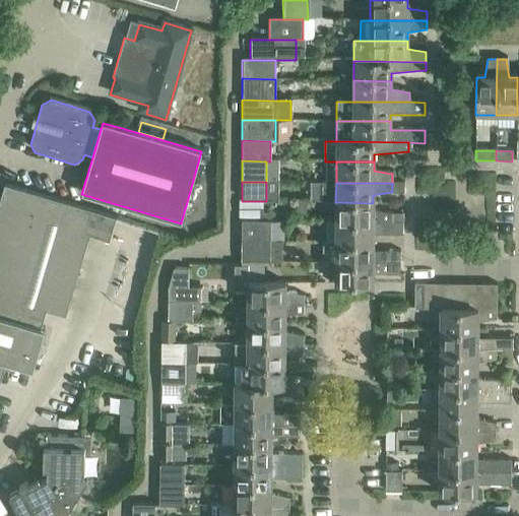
[(392,183),(392,192),(404,192),(404,183),(392,183)]
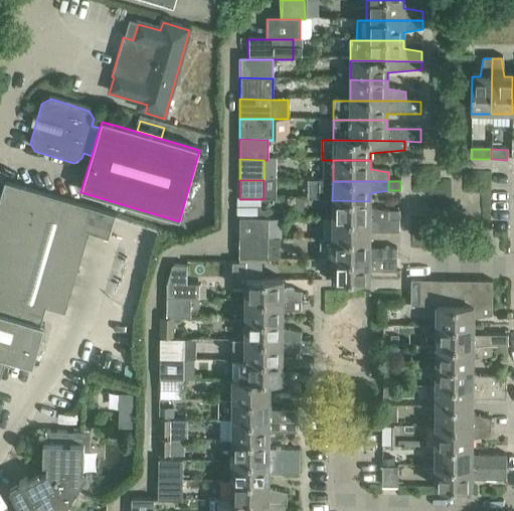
[(0,375),(5,358),(32,366),(38,347),(43,327),(40,326),(45,309),(64,315),(88,232),(108,238),(115,215),(92,208),(4,183),(0,197),(0,375)]
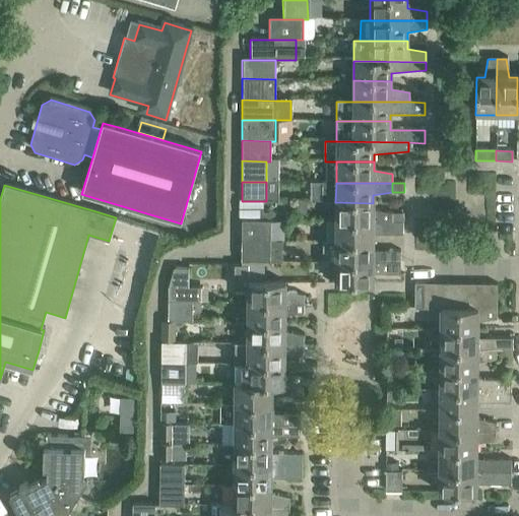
[(373,211),(373,203),(335,202),(335,222),(391,223),(392,214),(373,211)]
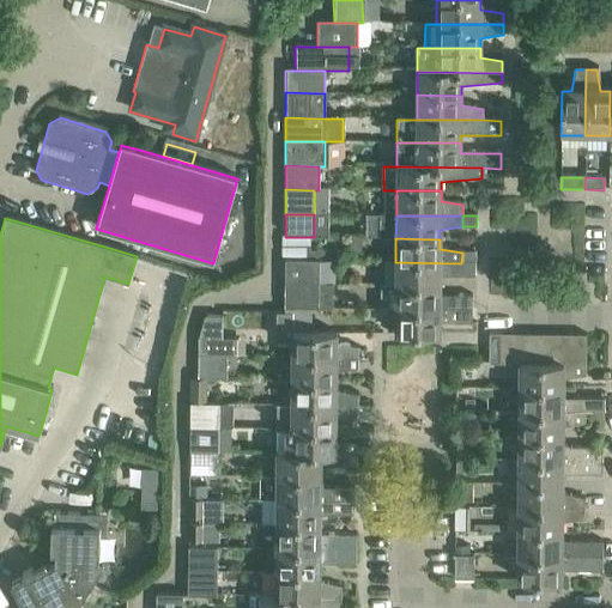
[(474,253),(462,253),(461,263),(474,263),(474,253)]
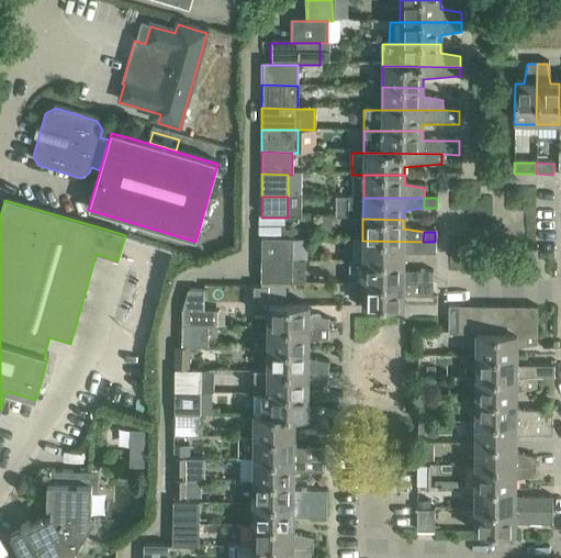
[(292,241),(261,240),(260,261),(292,261),(292,241)]
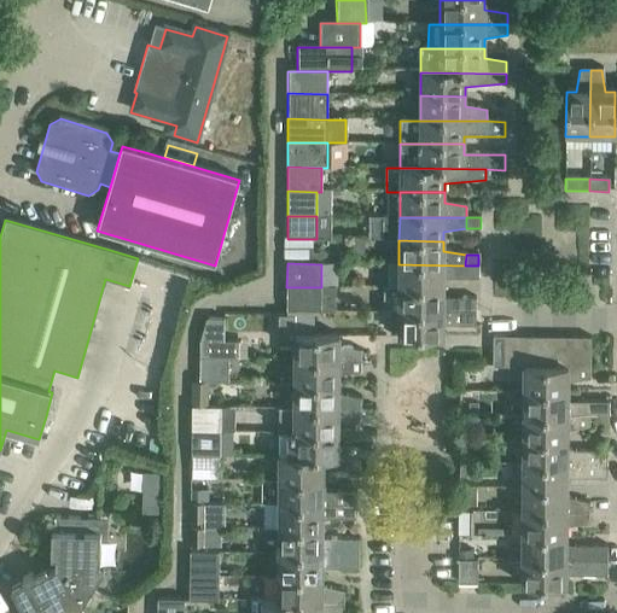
[(478,280),(478,267),(478,266),(465,266),(399,264),(399,289),(443,289),(443,280),(478,280)]
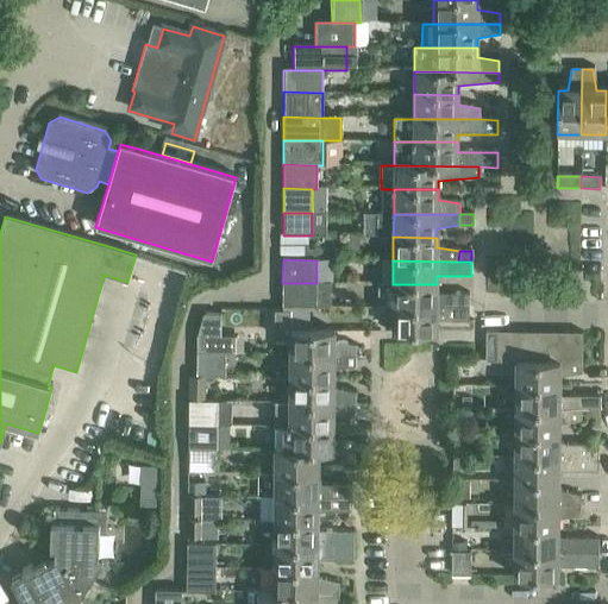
[(315,308),(317,283),(282,283),(282,307),(315,308)]
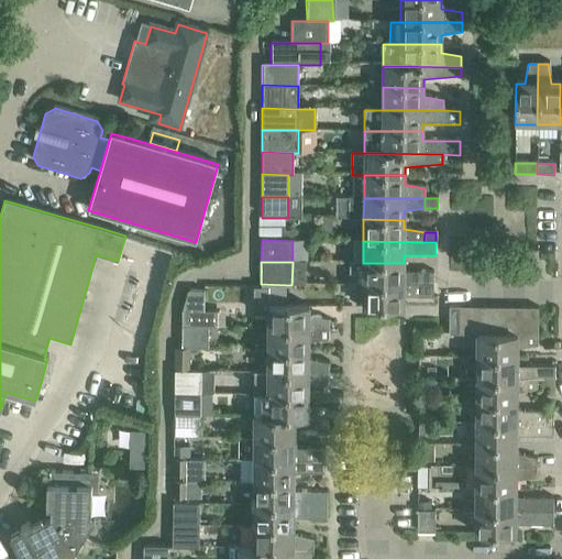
[(404,273),(404,263),(363,263),(349,263),(349,286),(363,286),(433,287),(433,273),(406,273),(404,273)]
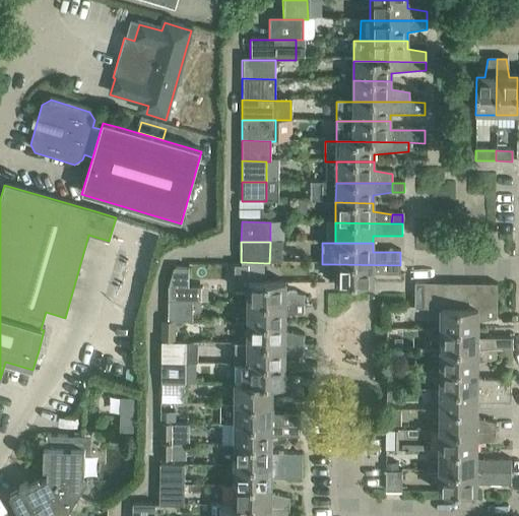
[(122,249),(115,273),(126,276),(133,252),(122,249)]
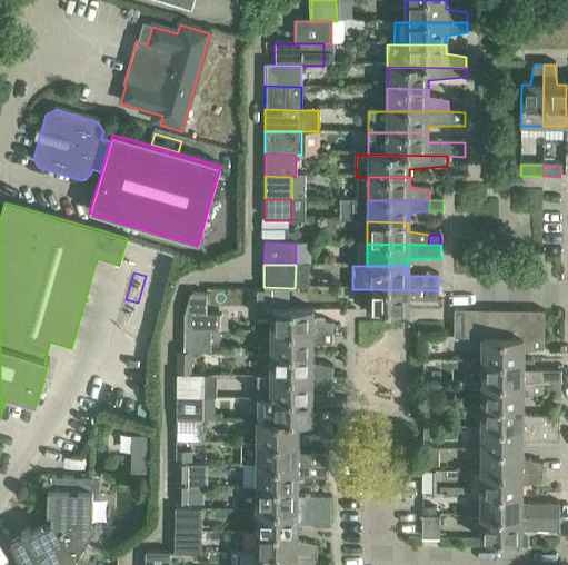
[(437,301),(438,290),(367,289),(367,311),(407,311),(408,303),(412,301),(437,301)]
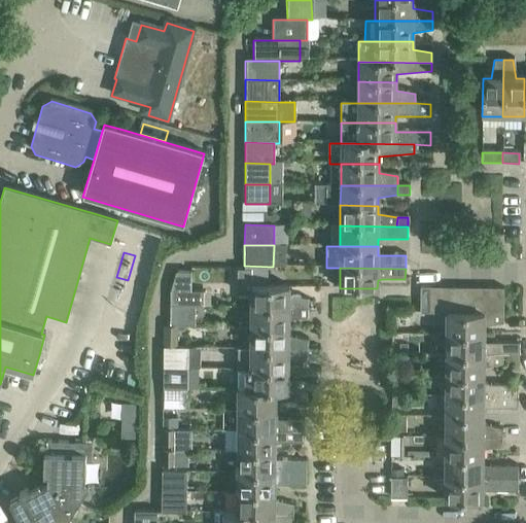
[(251,270),(238,269),(238,287),(244,293),(251,293),(251,310),(308,310),(308,300),(288,297),(289,288),(251,287),(251,270)]
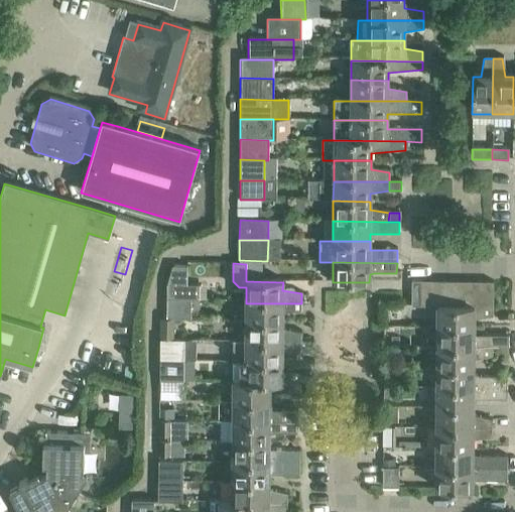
[(186,286),(186,267),(171,267),(166,285),(166,302),(190,302),(190,300),(199,300),(199,286),(186,286)]
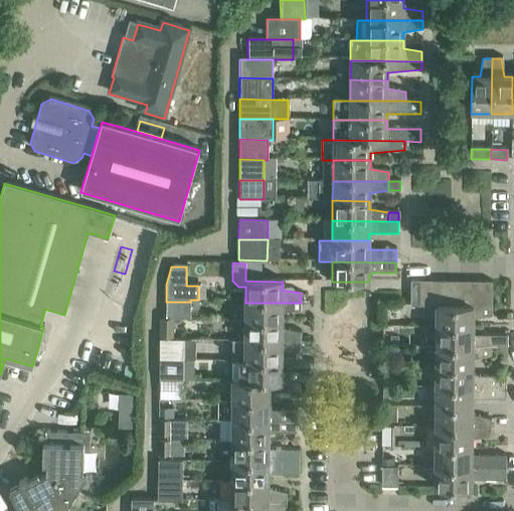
[(258,281),(259,267),(247,267),(246,280),(258,281)]
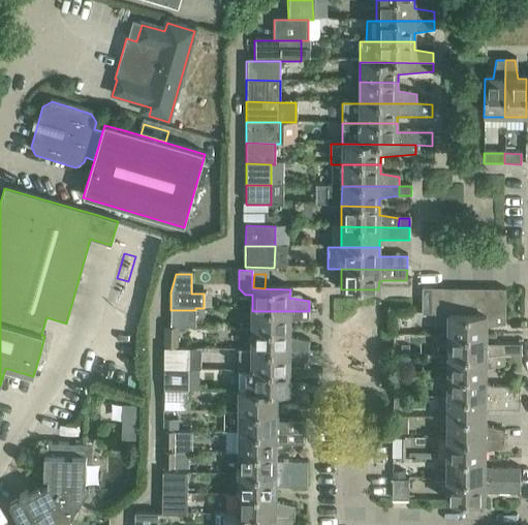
[(430,315),(430,289),(422,289),(421,315),(430,315)]
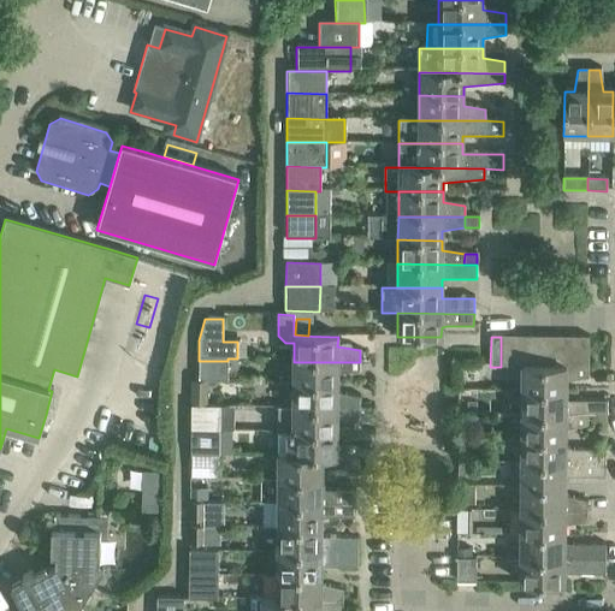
[(515,367),(515,337),(501,337),(501,367),(515,367)]
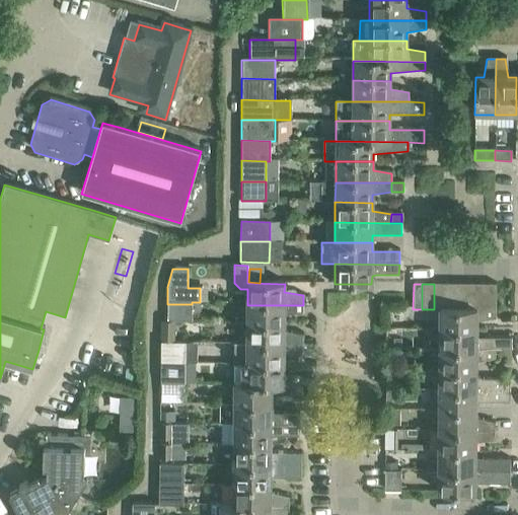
[(446,309),(447,284),(434,284),(434,309),(439,309),(446,309)]
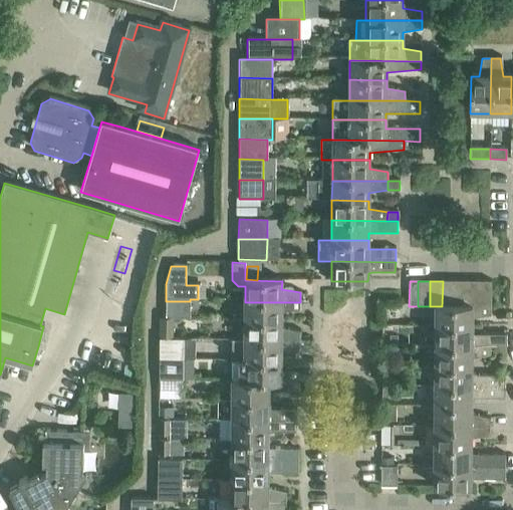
[(454,306),(455,282),(443,281),(442,306),(454,306)]
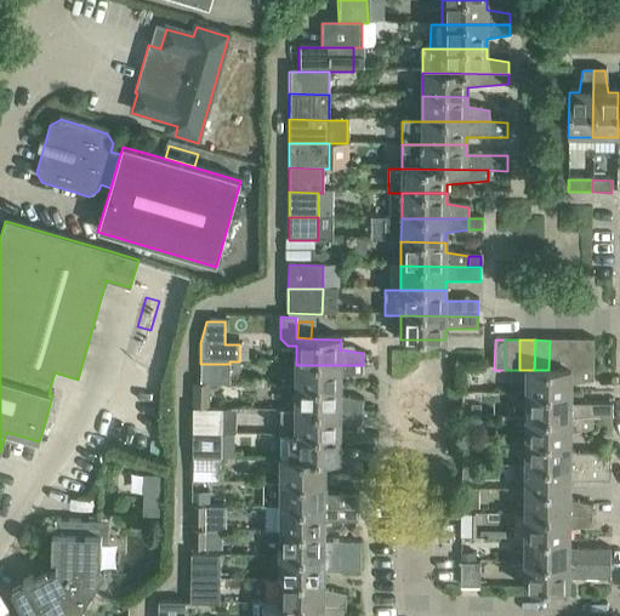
[(563,371),(564,341),(550,341),(549,370),(563,371)]
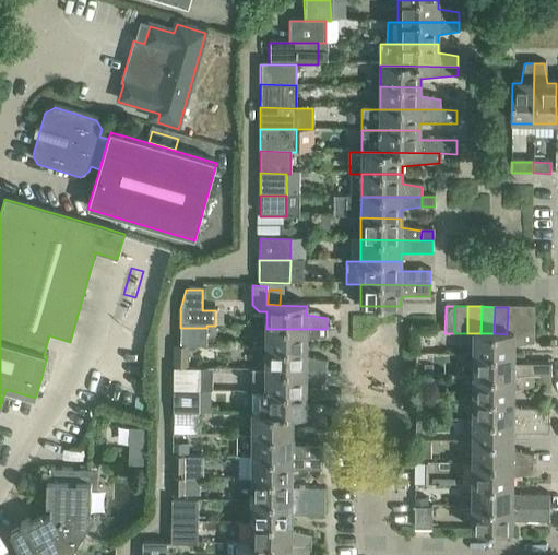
[(521,334),(521,307),(508,307),(507,334),(521,334)]
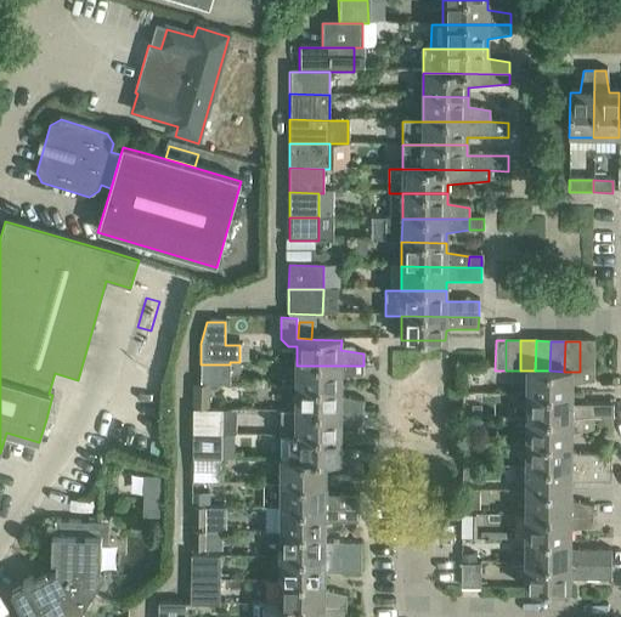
[(594,372),(594,341),(580,341),(580,372),(594,372)]
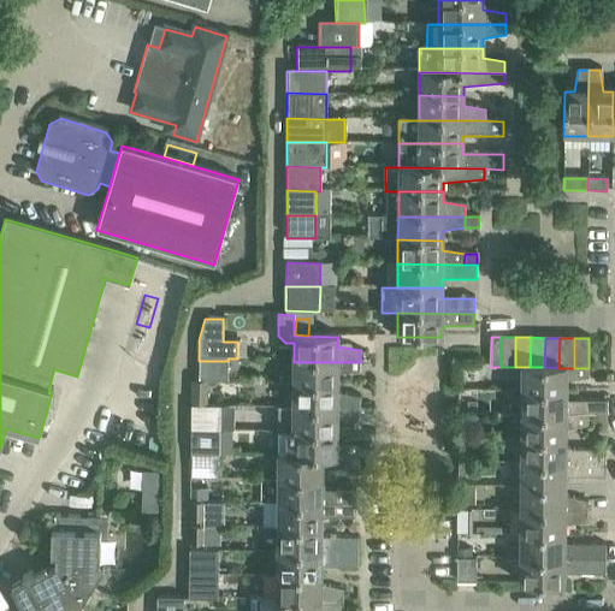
[(228,381),(228,361),(199,361),(199,381),(228,381)]
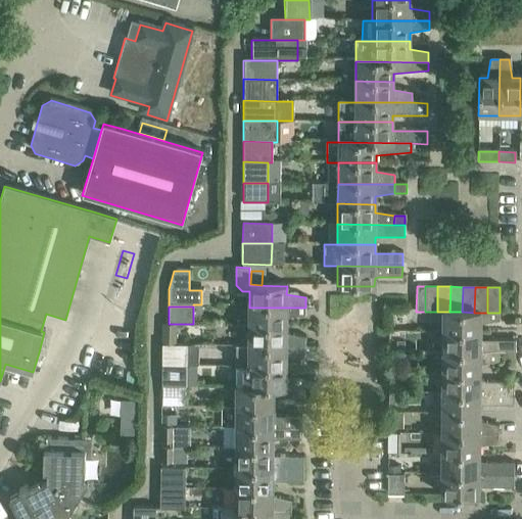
[(305,316),(305,308),(249,308),(248,327),(286,328),(286,319),(305,316)]
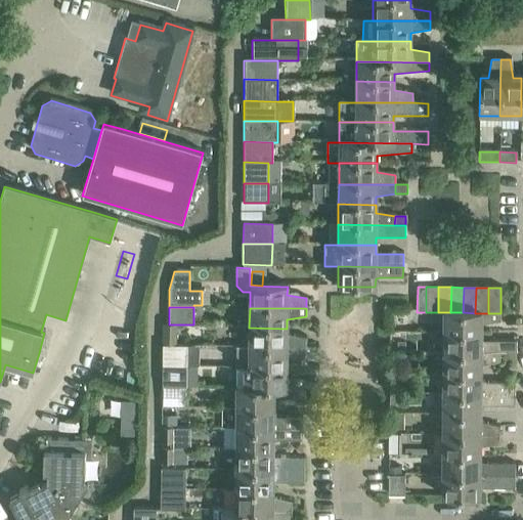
[(475,313),(463,312),(450,312),(443,312),(443,333),(481,334),(481,326),(499,322),(500,313),(488,313),(475,313)]
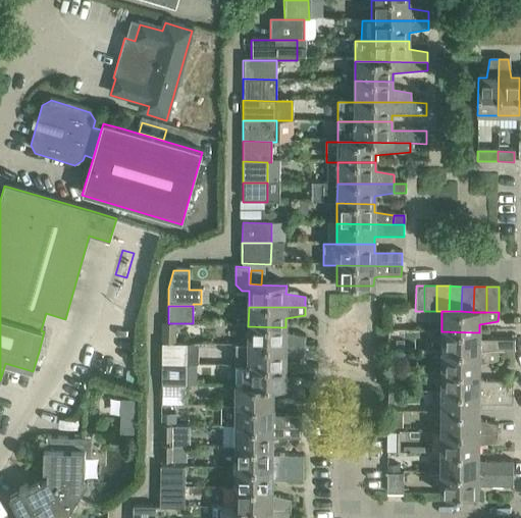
[(161,325),(161,347),(174,347),(174,326),(161,325)]
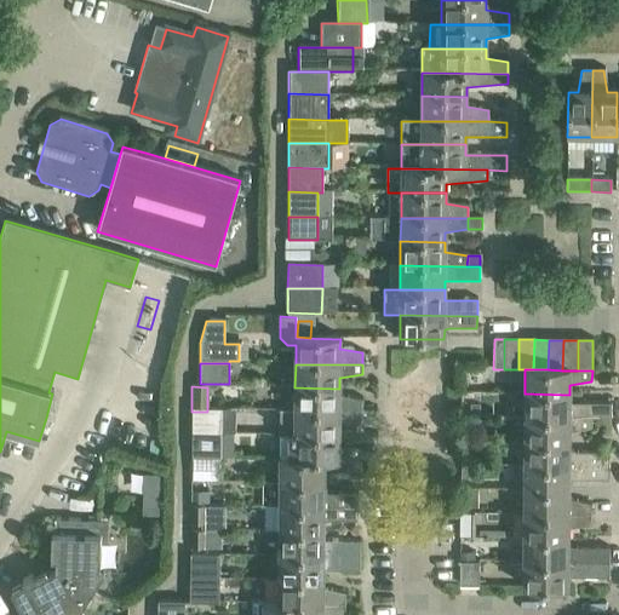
[(339,397),(339,389),(294,388),(294,413),(361,414),(361,401),(339,397)]
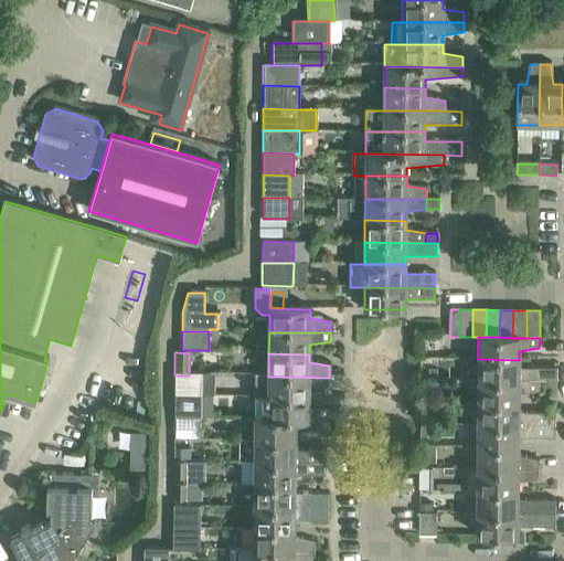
[(519,369),(519,360),(478,359),(478,381),(539,382),(556,382),(556,369),(519,369)]
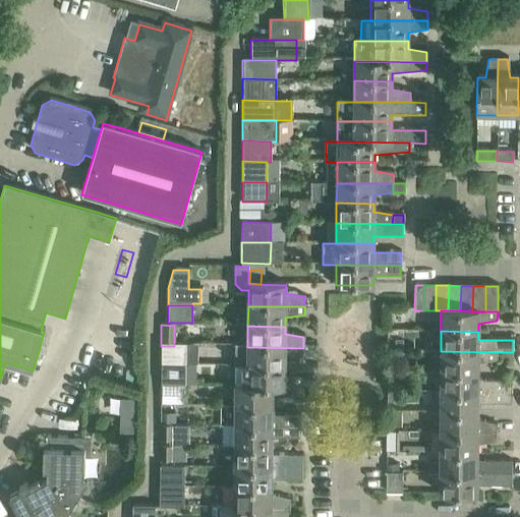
[(185,365),(186,346),(174,346),(161,346),(161,365),(185,365)]
